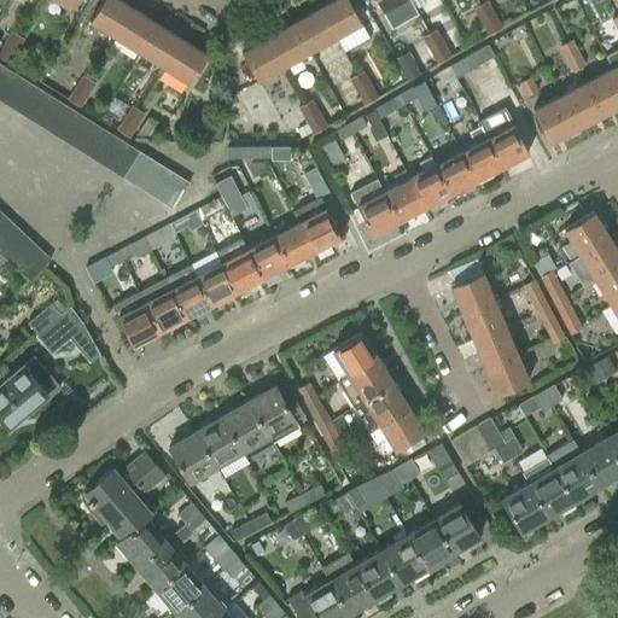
[(115,36),(132,7),(120,0),(103,0),(89,21),(115,36)]
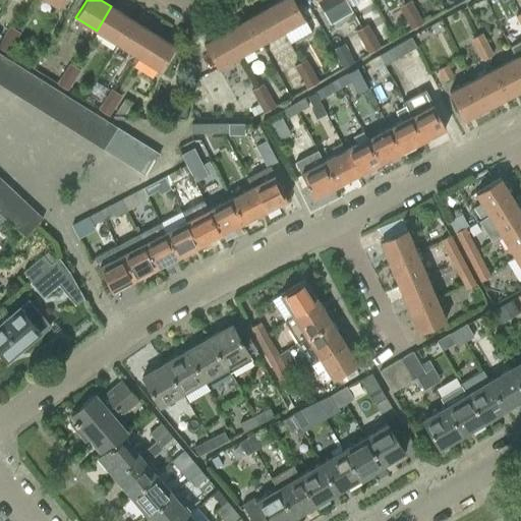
[(281,0),(267,8),(281,32),(303,19),(292,0),(281,0)]
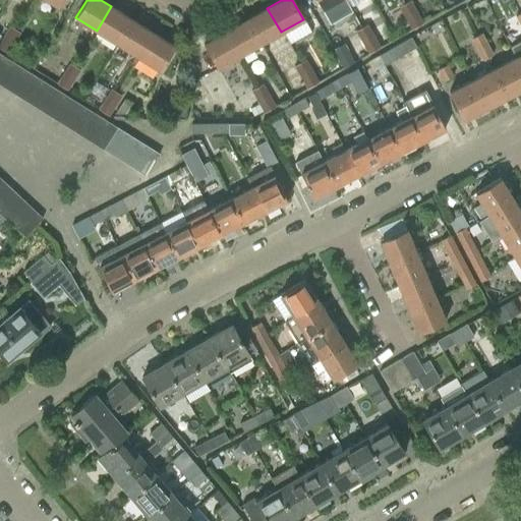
[(338,0),(315,0),(322,9),(338,0)]
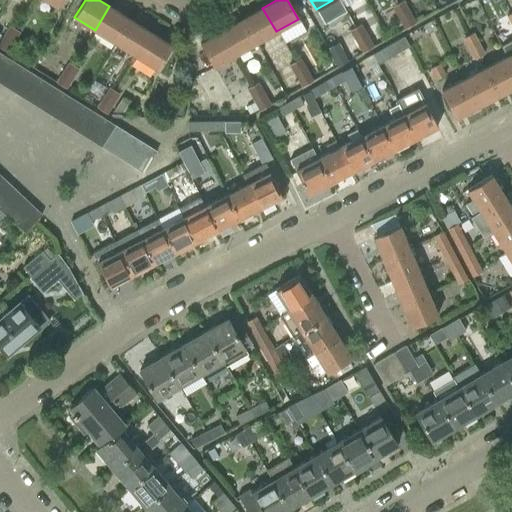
[(401,0),(391,6),(398,17),(409,11),(403,0),(401,0)]
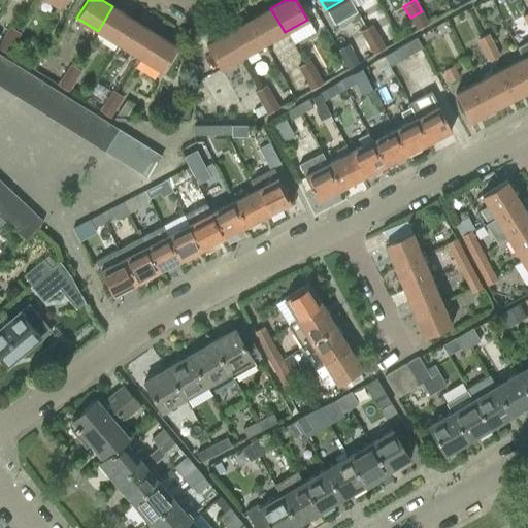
[(119,43),(134,20),(112,6),(98,31),(119,43)]
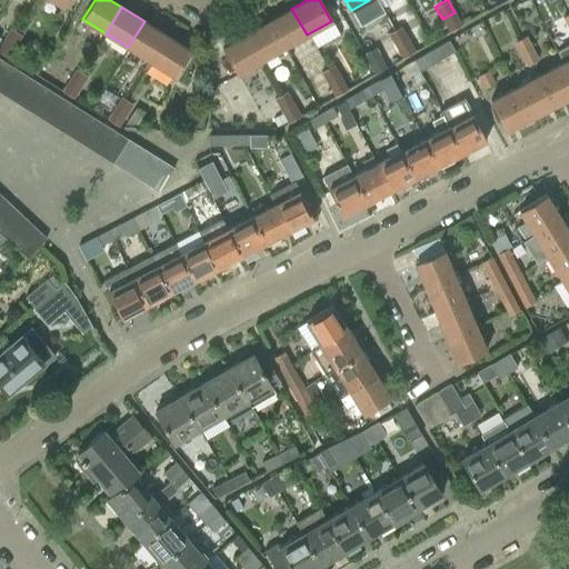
[(307,35),(291,9),(268,22),(283,48),(307,35)]
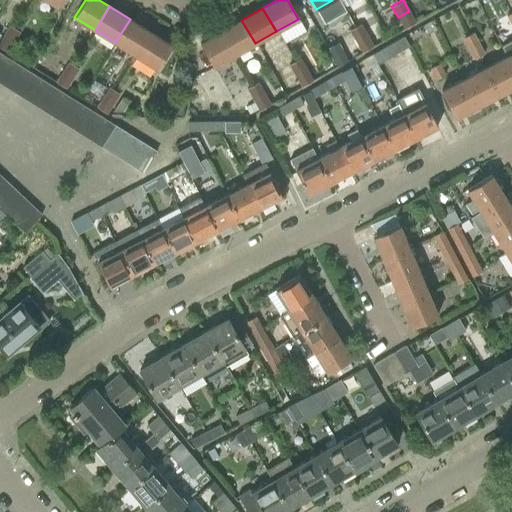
[(398,17),(404,29),(416,22),(409,11),(398,17)]
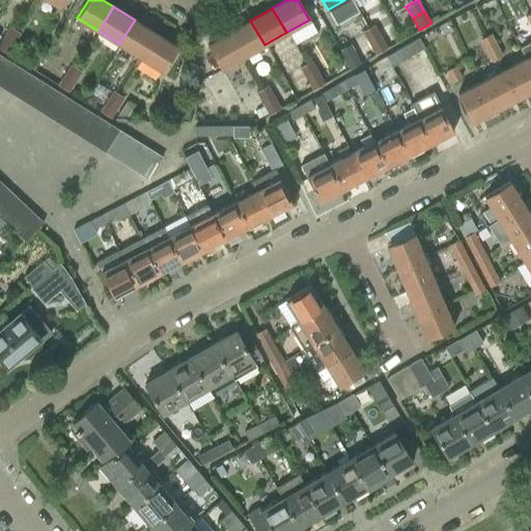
[(119,44),(141,57),(156,32),(135,20),(119,44)]
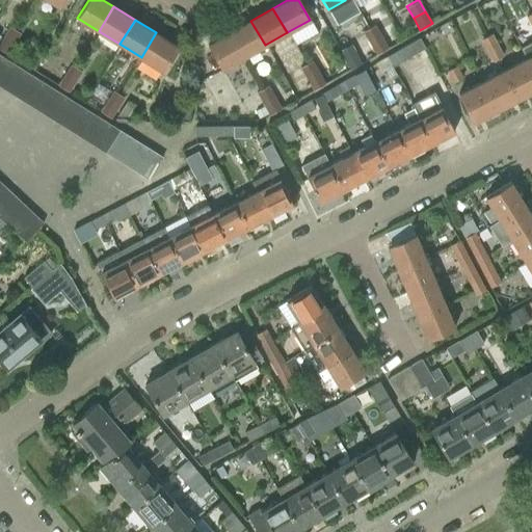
[(265,45),(250,21),(229,32),(243,57),(265,45)]
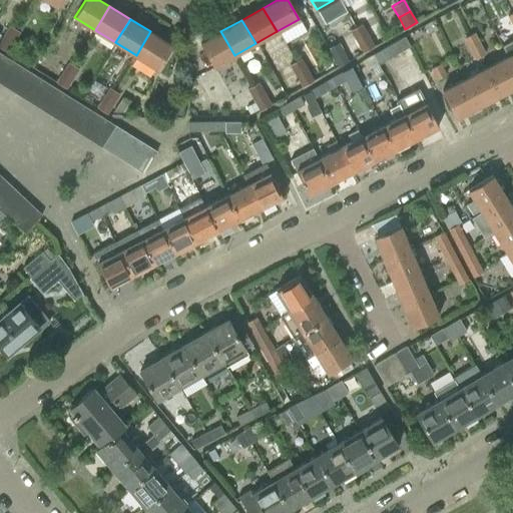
[(350,30),(356,41),(368,34),(362,23),(350,30)]
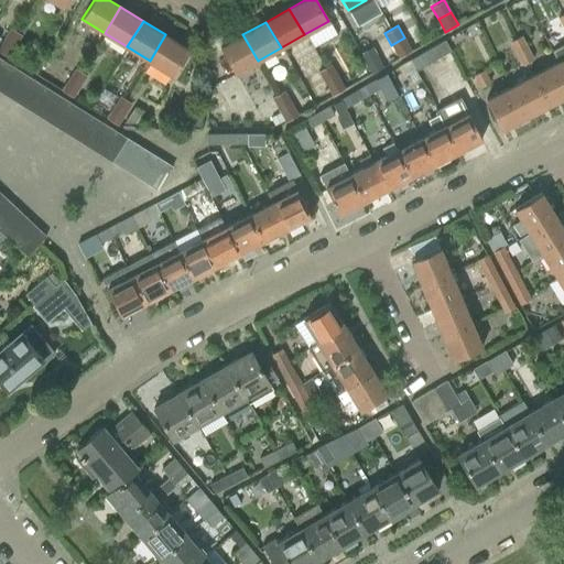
[(3,38),(15,45),(22,34),(10,26),(3,38)]
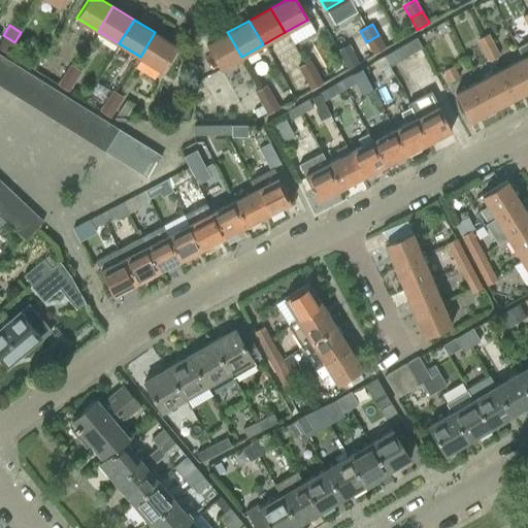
[(158,77),(162,70),(177,46),(155,32),(140,57),(150,63),(145,69),(158,77)]
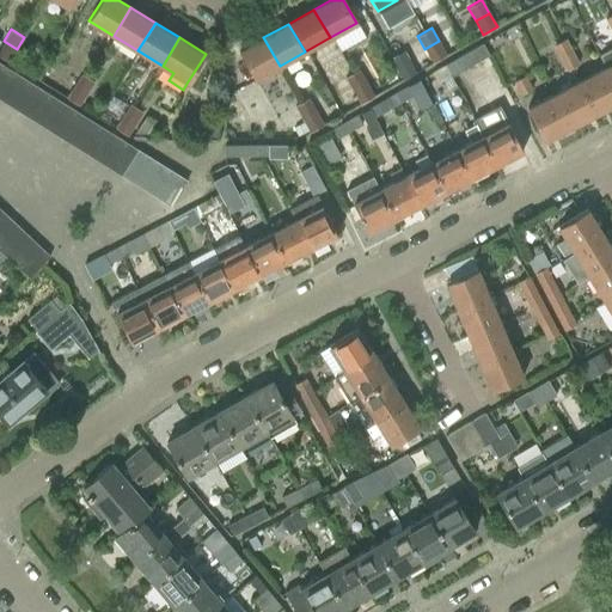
[(280,66),(263,37),(238,51),(255,80),(280,66)]
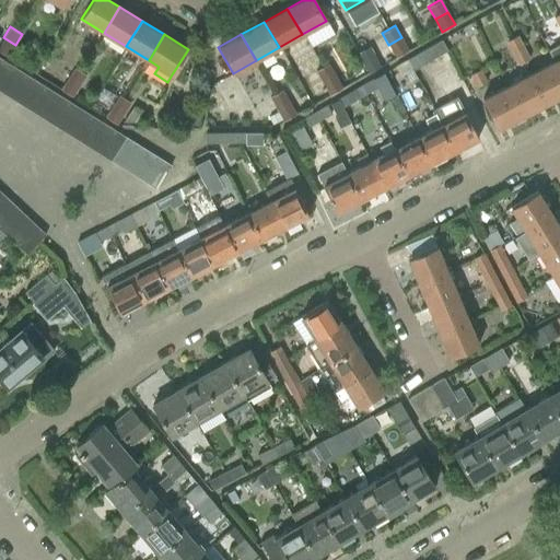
[(505,42),(512,53),(524,47),(517,35),(505,42)]
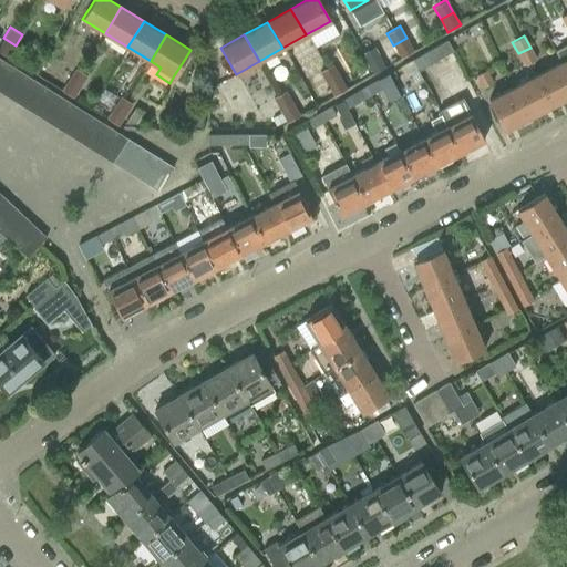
[(0,51),(8,57),(9,55),(16,45),(3,38),(0,42),(0,51)]
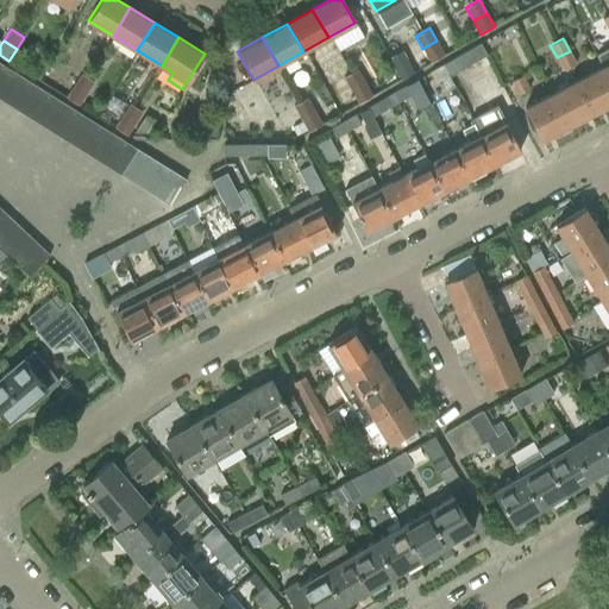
[(422,49),(431,62),(445,55),(437,41),(422,49)]
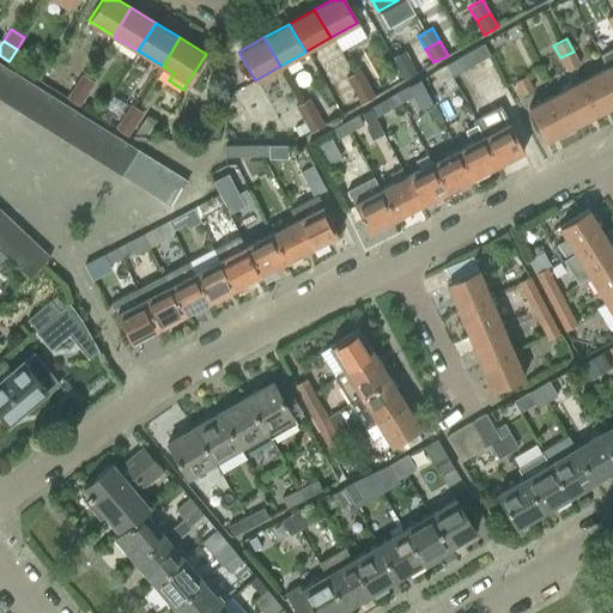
[(453,76),(490,54),(484,43),(445,65),(453,76)]
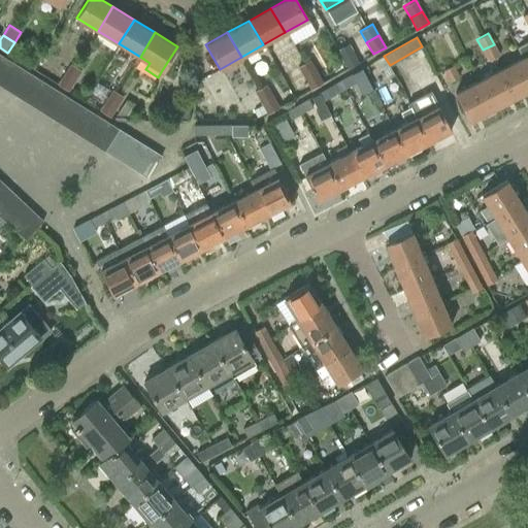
[(483,50),(488,61),(499,55),(494,44),(483,50)]
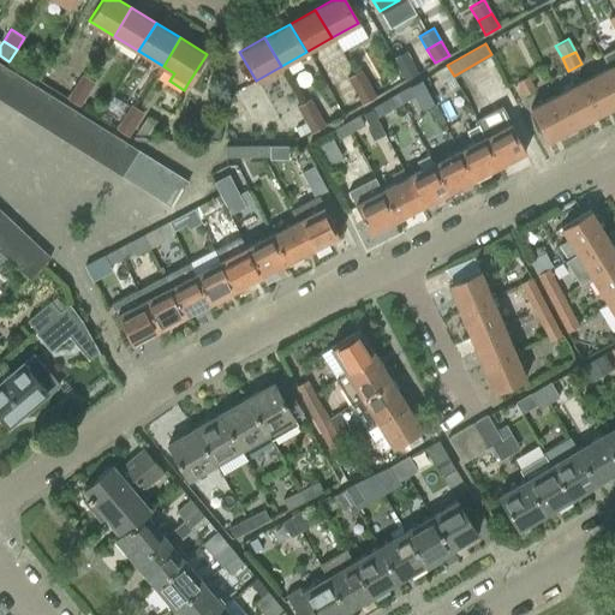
[(39,81),(47,69),(34,60),(25,71),(39,81)]
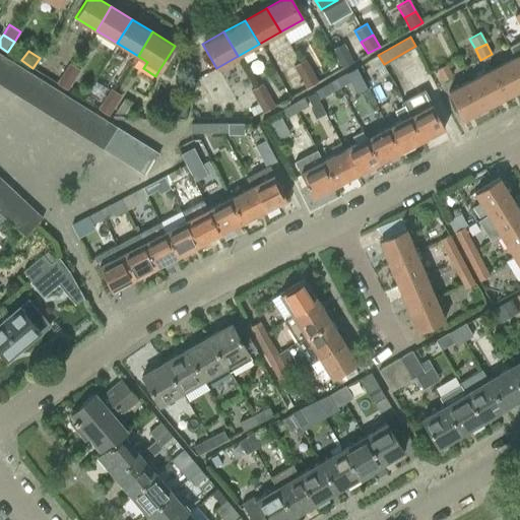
[(0,52),(0,83),(14,61),(0,52)]
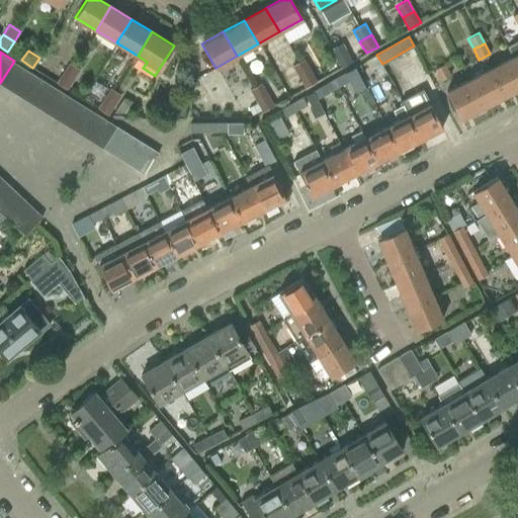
[(504,95),(517,87),(517,70),(511,57),(489,68),(504,95)]
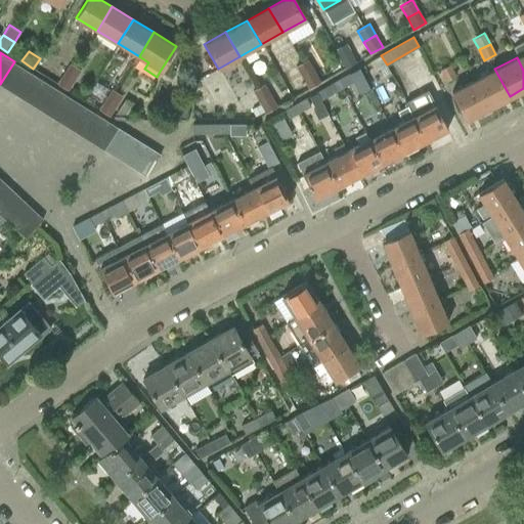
[(295,66),(302,78),(314,71),(307,58),(295,66)]
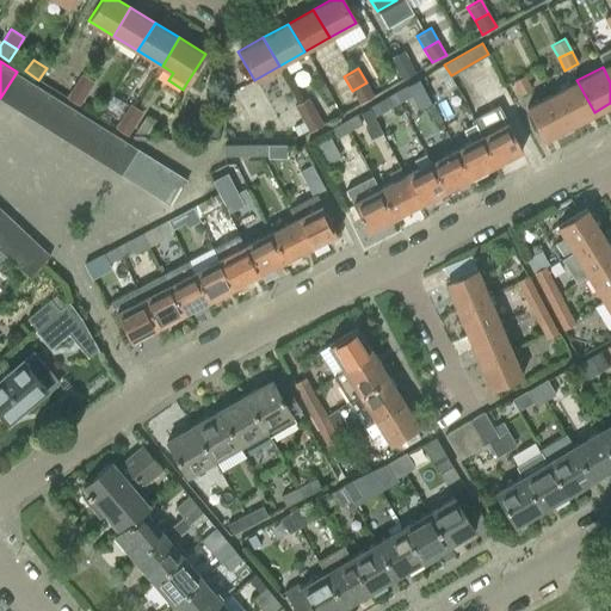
[(0,98),(11,106),(28,79),(17,72),(0,98)]
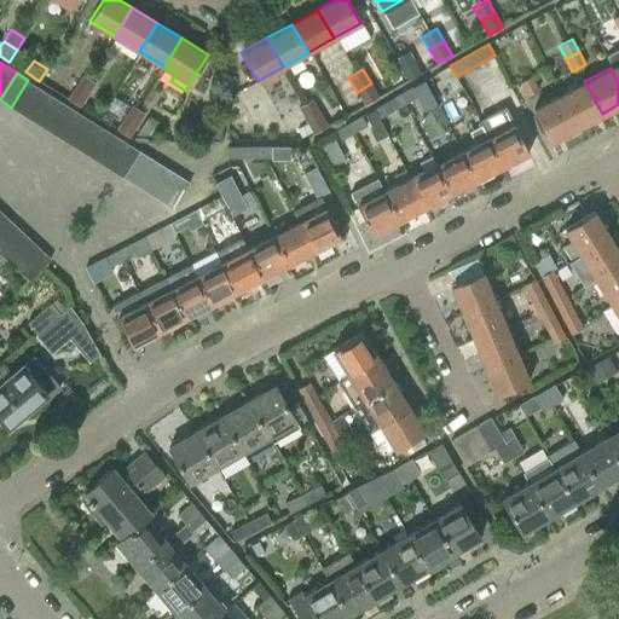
[(74,87),(87,96),(96,82),(82,74),(74,87)]
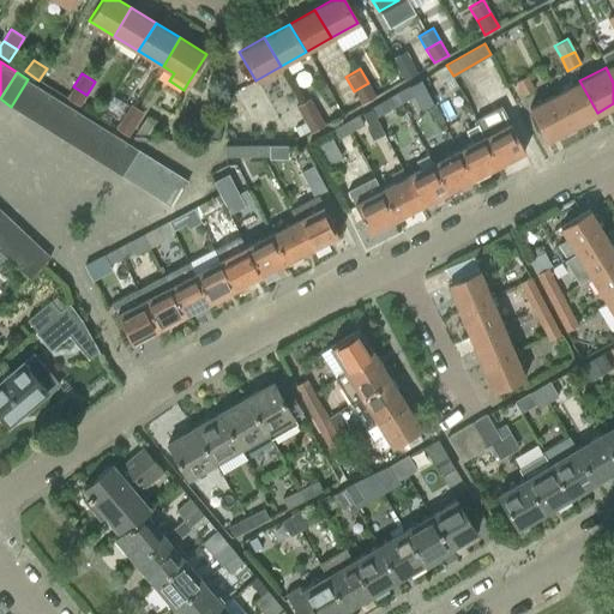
[(523,95),(535,89),(528,74),(516,80),(523,95)]
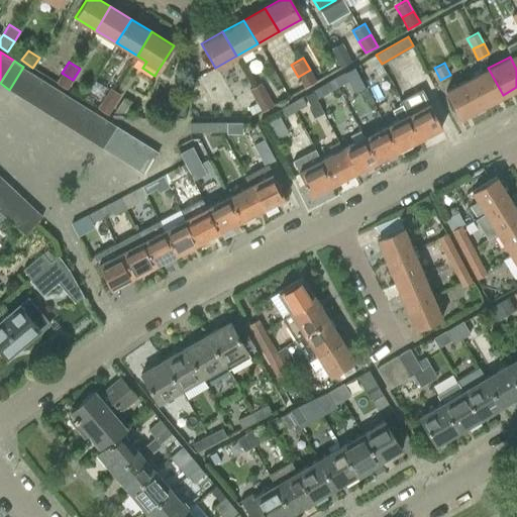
[(18,95),(32,72),(23,67),(9,90),(18,95)]
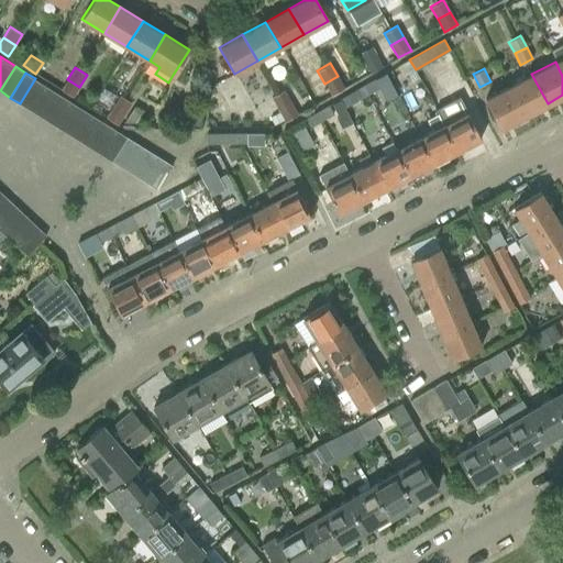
[(473,74),(465,78),(472,91),(479,87),(473,74)]
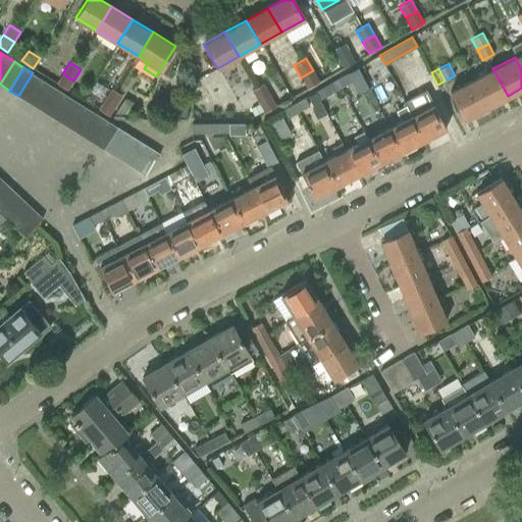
[(508,96),(492,68),(471,80),(485,107),(508,96)]
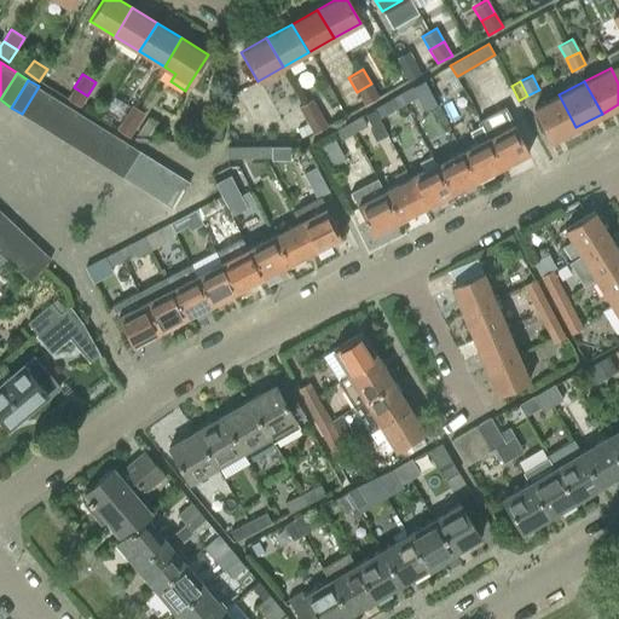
[(357,92),(364,104),(379,97),(371,84),(357,92)]
